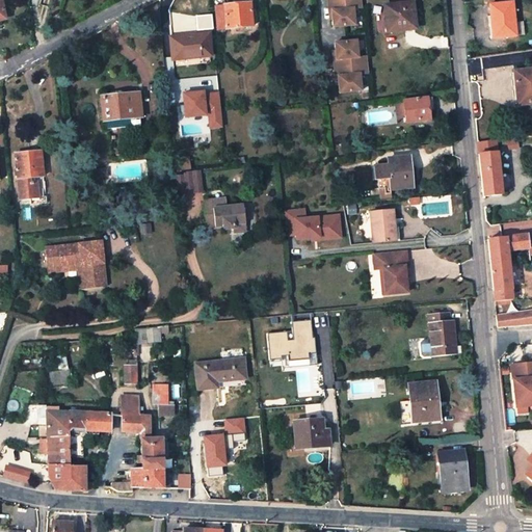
[(218,29),(251,26),(249,3),(240,4),(240,0),(233,1),(234,4),(215,6),(218,29)]
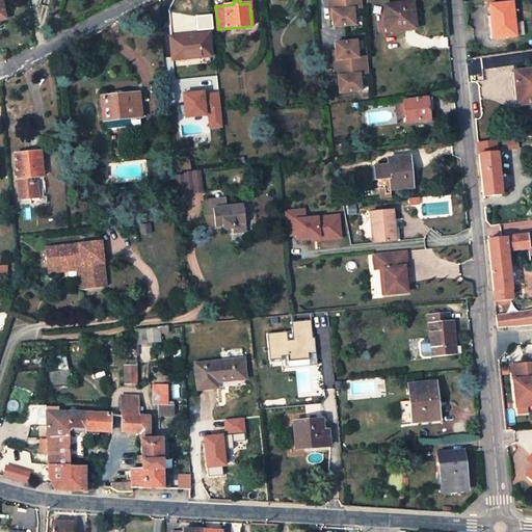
[(361,0),(352,0),(331,2),(331,9),(330,10),(331,19),(333,27),(353,25),(352,8),(362,8),(361,0)]
